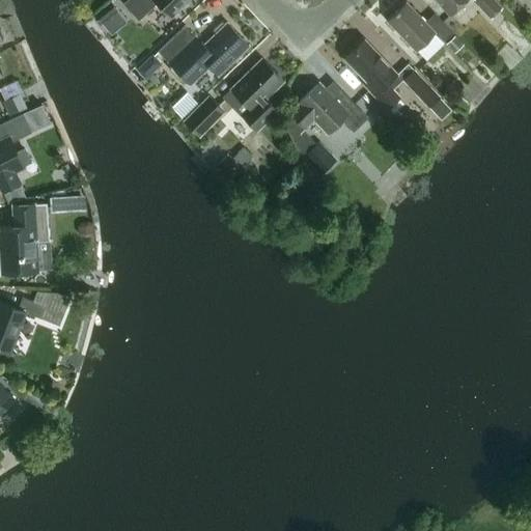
[(171,17),(188,0),(127,0),(123,3),(139,20),(158,2),(171,17)]
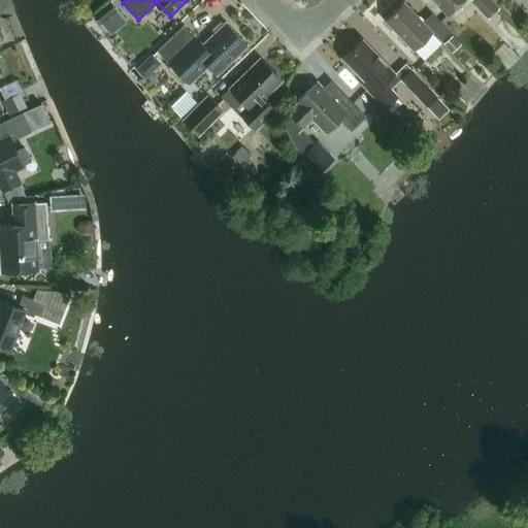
[(435,0),(449,13),(462,0),(435,0)]
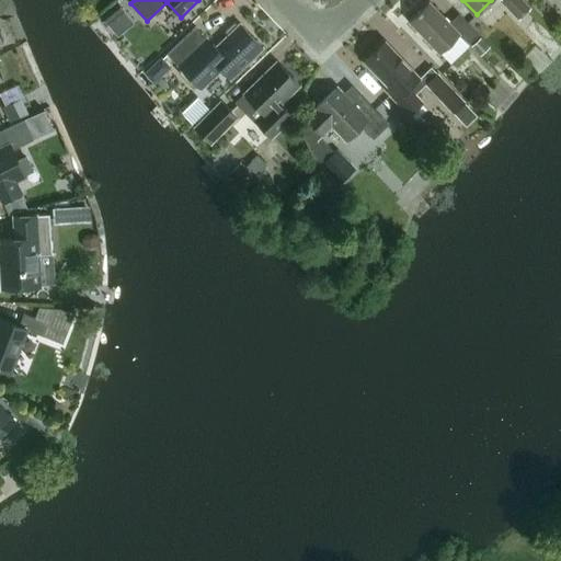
[(529,8),(522,0),(499,0),(518,19),(529,8)]
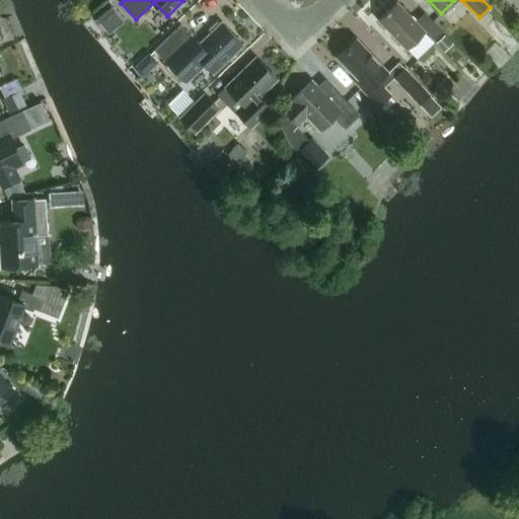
[(434,40),(443,30),(425,12),(416,20),(397,1),(379,19),(406,48),(425,30),(434,40)]
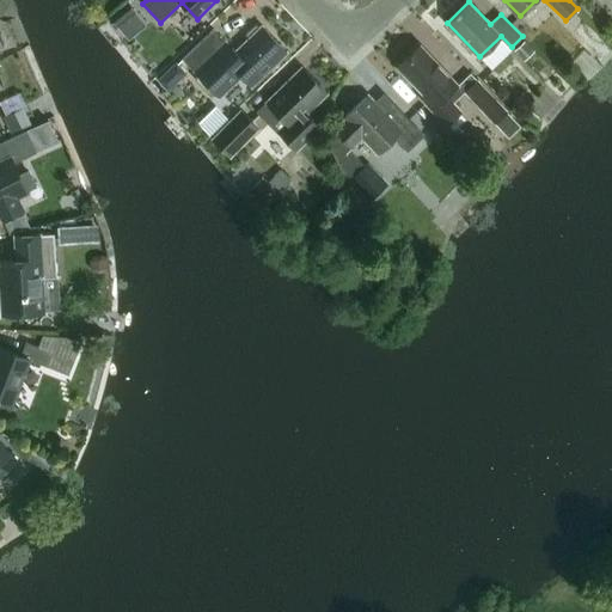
[(117,25),(135,12),(128,2),(110,17),(117,25)]
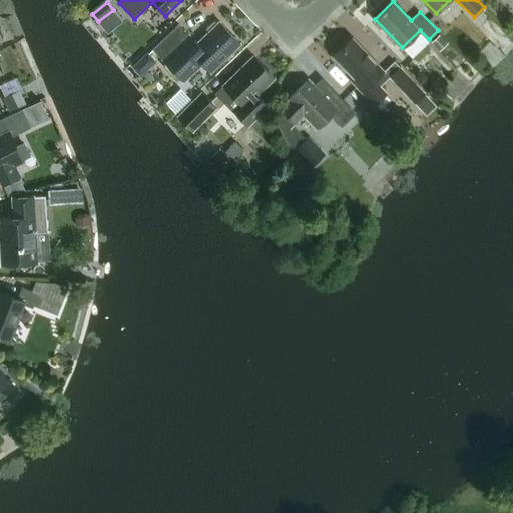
[(221,24),(219,22),(214,20),(206,28),(207,33),(209,35),(199,45),(179,24),(153,49),(165,60),(164,66),(176,78),(182,78),(200,60),(209,69),(238,40),(222,23),(221,24)]
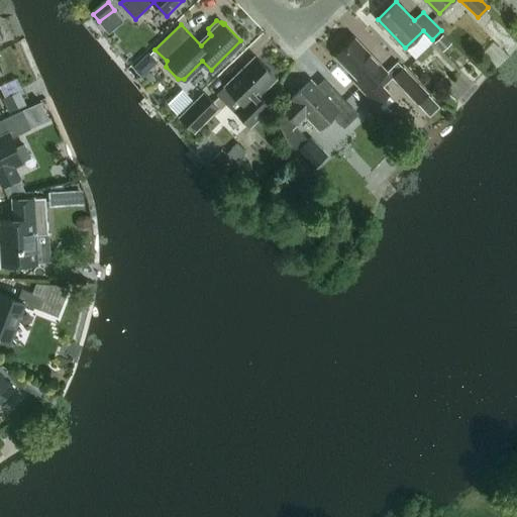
[(391,95),(378,80),(388,71),(355,37),(336,56),(358,79),(355,82),(366,92),(379,106),(391,95)]
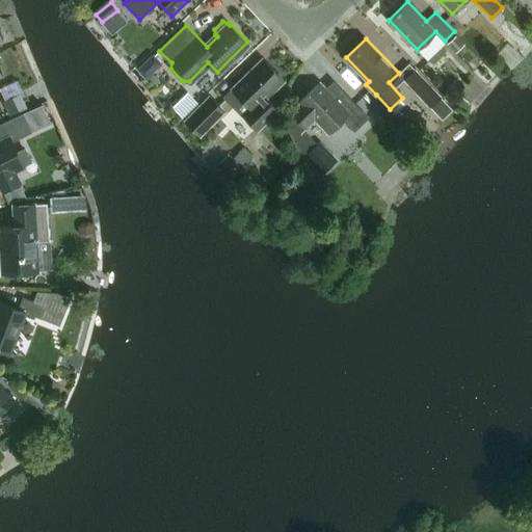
[(153,53),(136,69),(145,79),(162,63),(153,53)]
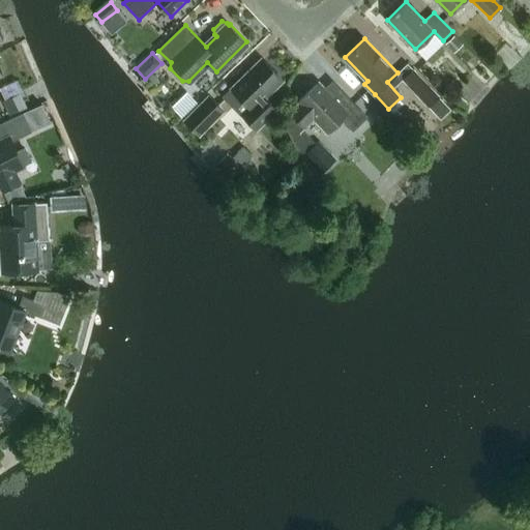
[(263,95),(280,79),(282,78),(264,60),(225,98),(233,107),(255,128),(275,108),(263,95)]
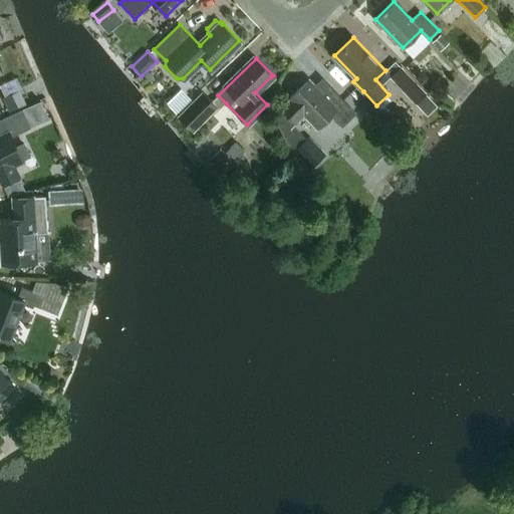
[(401,67),(391,76),(417,103),(427,94),(401,67)]
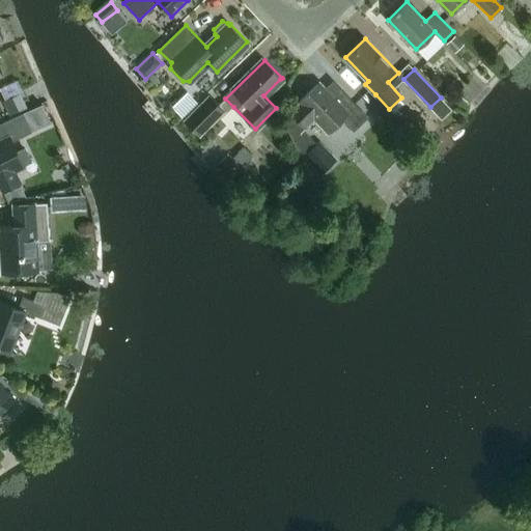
[(21,77),(3,85),(15,111),(32,103),(21,77)]
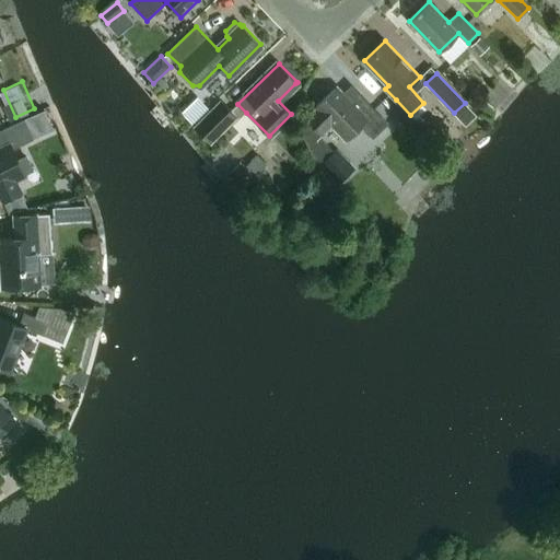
[(343,95),(336,88),(316,105),(318,107),(306,118),(322,133),(334,123),(348,138),(362,125),(373,137),(387,123),(353,86),(343,95)]
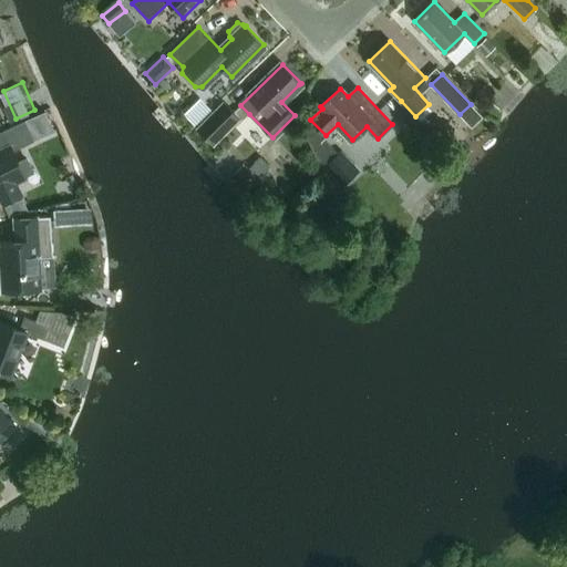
[(212,145),(240,117),(223,100),(194,126),(212,145)]
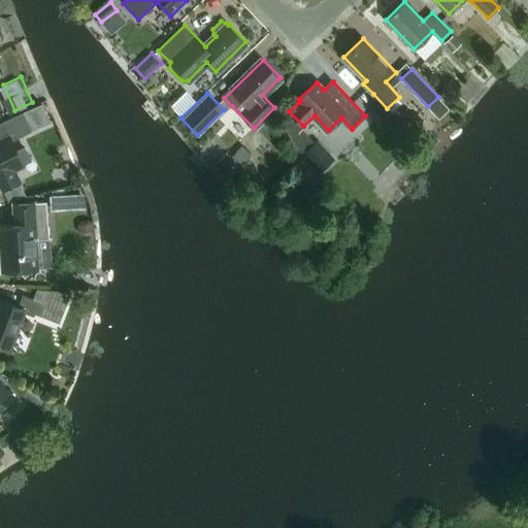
[(15,149),(12,140),(32,131),(23,111),(0,122),(0,136),(1,138),(0,138),(0,184),(3,189),(21,180),(15,170),(24,165),(23,163),(31,159),(24,144),(15,149)]
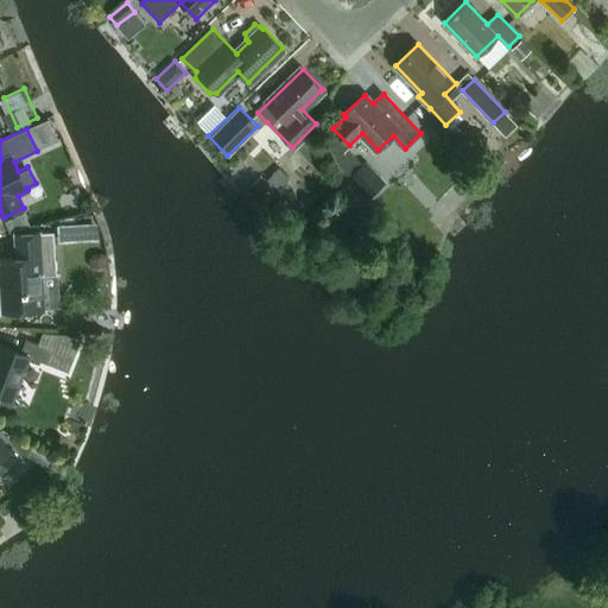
[(382,185),(363,166),(349,179),(368,200),(382,185)]
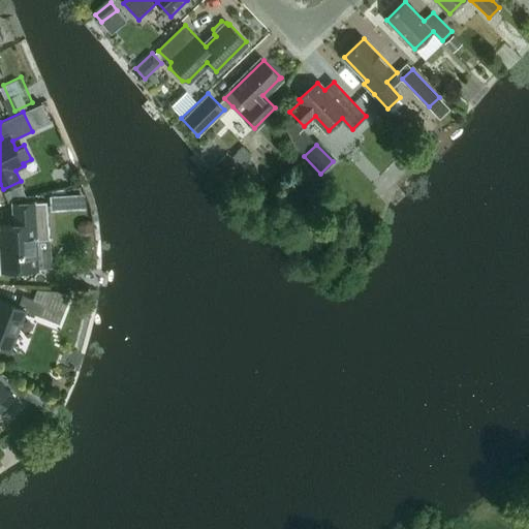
[(2,272),(39,269),(52,268),(50,239),(48,201),(14,204),(16,223),(2,224),(4,248),(0,248),(2,272)]
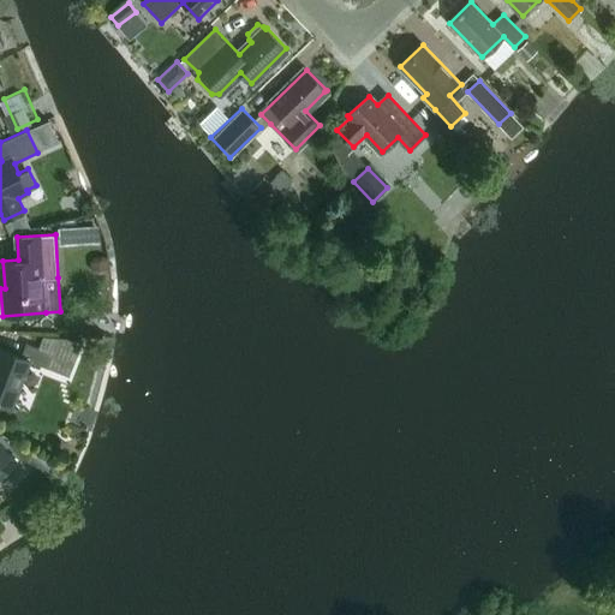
[(22,357),(0,347),(0,402),(28,413),(35,394),(21,388),(30,360),(48,368),(54,353),(27,342),(22,357)]
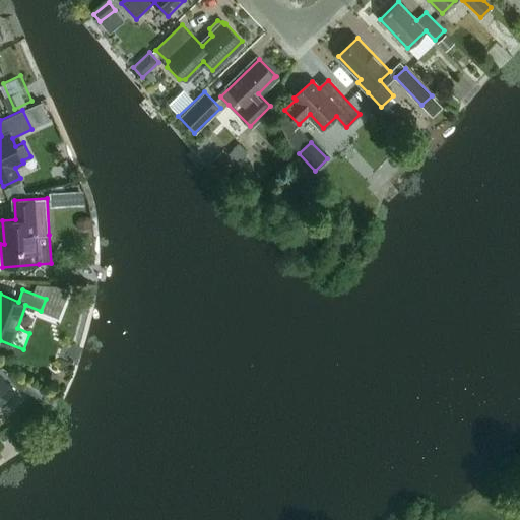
[(0,405),(3,409),(18,393),(0,374),(0,405)]
